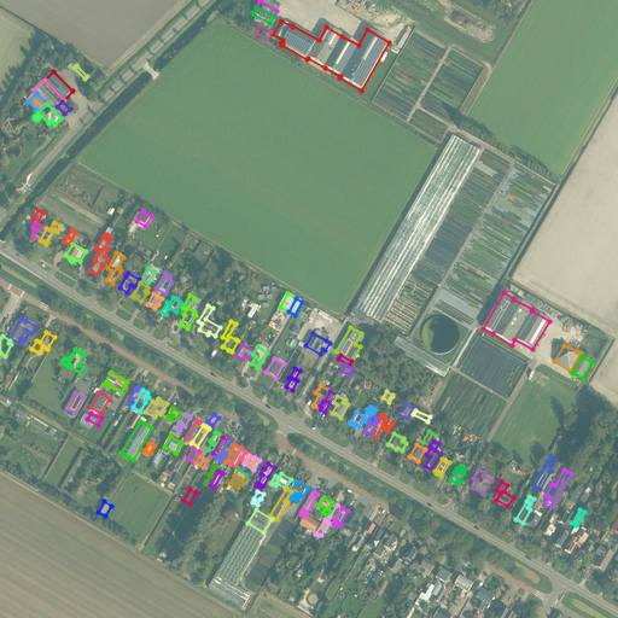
[(548,524),(542,534),(548,537),(551,532),(553,534),(555,529),(551,525),(554,519),(557,514),(553,512),(548,519),(546,523),(548,524)]
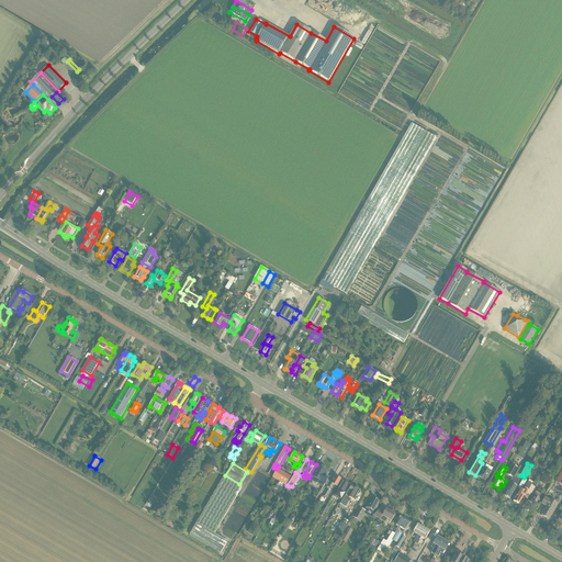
[(513,465),(507,474),(513,478),(518,468),(513,465)]
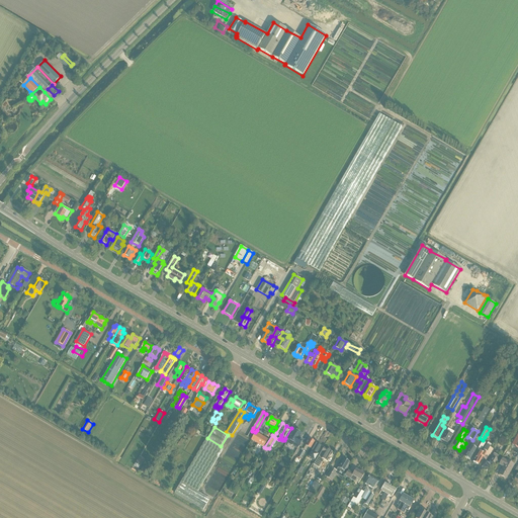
[(294,443),(299,446),(304,440),(300,438),(299,437),(301,434),(294,430),(288,440),(289,440),(287,443),(292,445),(293,445),(294,443)]
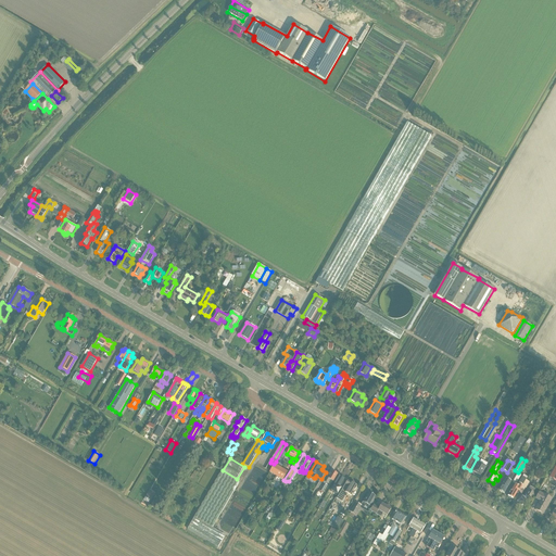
[(288,471),(275,464),(269,472),(283,480),(288,471)]
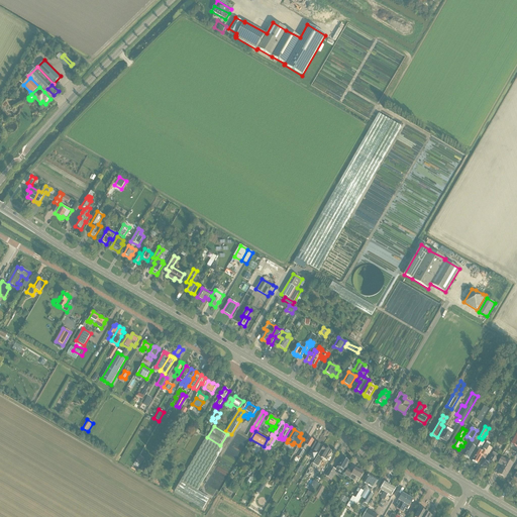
[(451,434),(445,431),(440,439),(446,443),(451,434)]
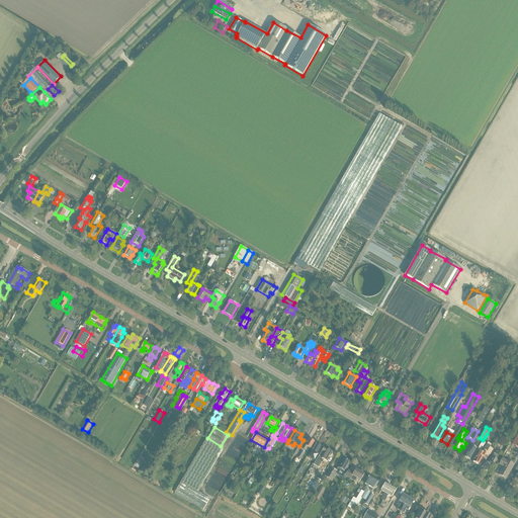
[(310,448),(311,449),(315,442),(310,439),(306,446),(304,449),(305,450),(307,451),(310,448)]
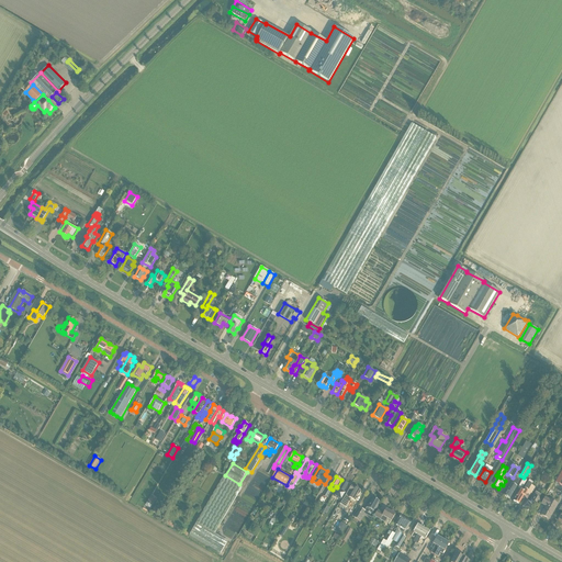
[(509,498),(515,491),(517,486),(516,486),(519,480),(514,476),(509,483),(512,484),(509,487),(504,496),(509,498)]
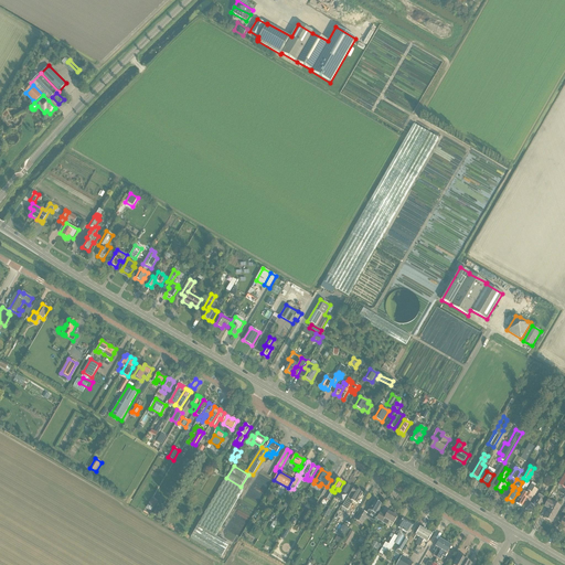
[(342,500),(343,499),(351,487),(345,483),(340,492),(342,494),(341,498),(340,499),(334,508),(338,510),(343,501),(342,500)]
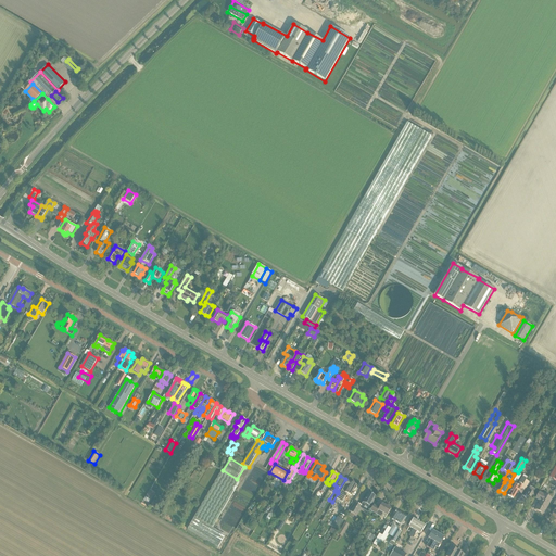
[(514,488),(508,496),(508,497),(510,498),(512,498),(513,500),(517,492),(518,493),(520,491),(519,491),(522,485),(526,481),(527,479),(522,477),(516,489),(514,488)]
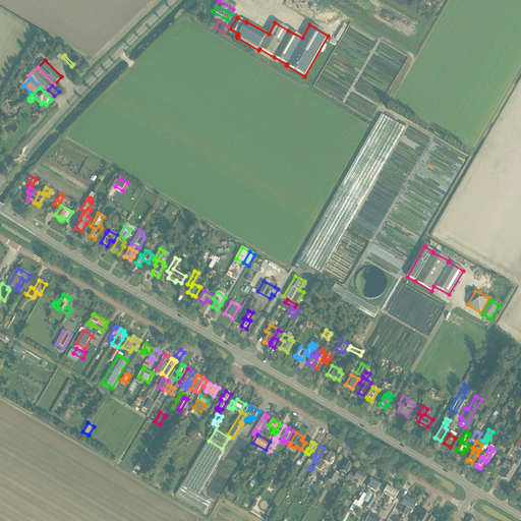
[(327,463),(329,465),(335,456),(326,450),(324,454),(315,467),(322,470),(326,464),(327,463)]
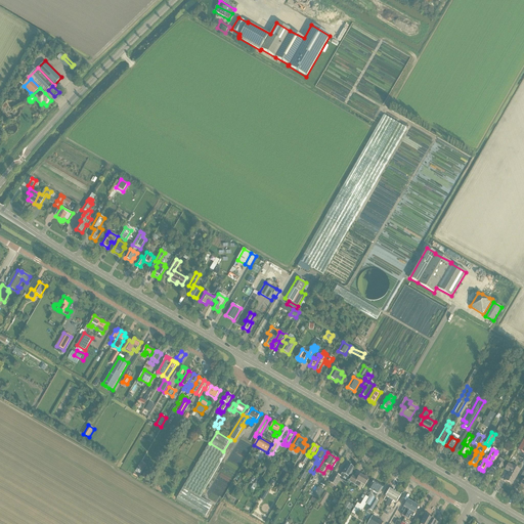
[(308,457),(305,455),(300,465),(303,467),(308,457)]
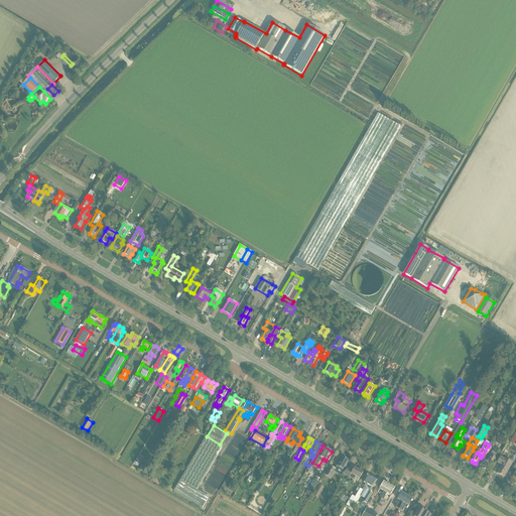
[(484,459),(480,466),(487,470),(491,464),(492,464),(493,462),(494,460),(496,461),(498,459),(496,458),(497,455),(492,452),(488,459),(487,461),(484,459)]
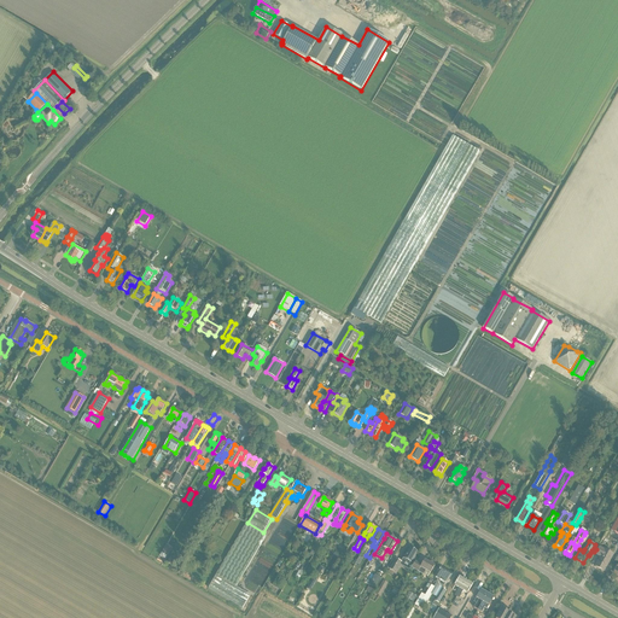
[(172,548),(167,544),(162,553),(167,555),(172,548)]
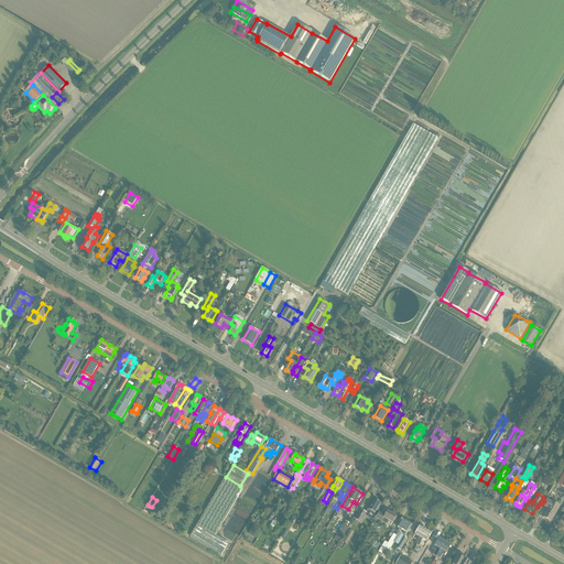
[(551,521),(561,506),(552,500),(552,501),(548,499),(544,506),(548,508),(543,517),(551,521)]
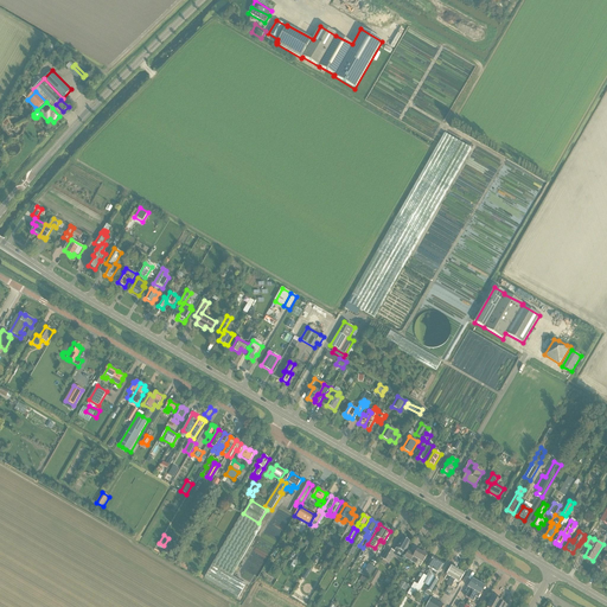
[(398,551),(404,555),(410,543),(402,538),(396,549),(400,550),(398,551)]
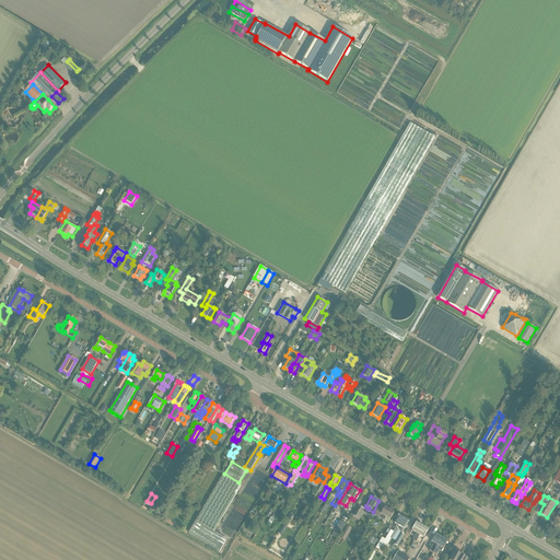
[(364,510),(359,506),(353,515),(353,516),(352,518),(357,521),(358,518),(359,520),(364,510)]
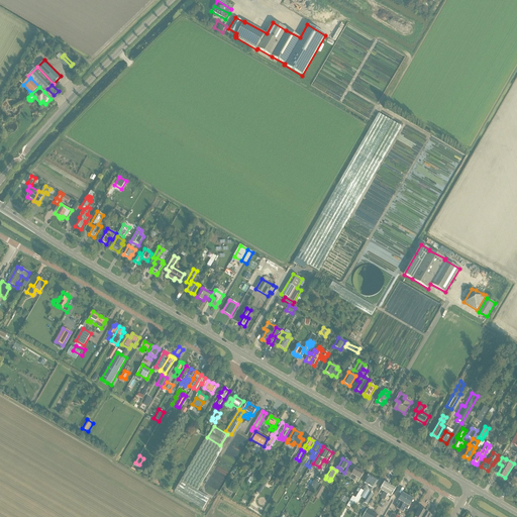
[(356,478),(360,480),(364,474),(355,469),(353,473),(347,470),(344,475),(354,481),(356,478)]
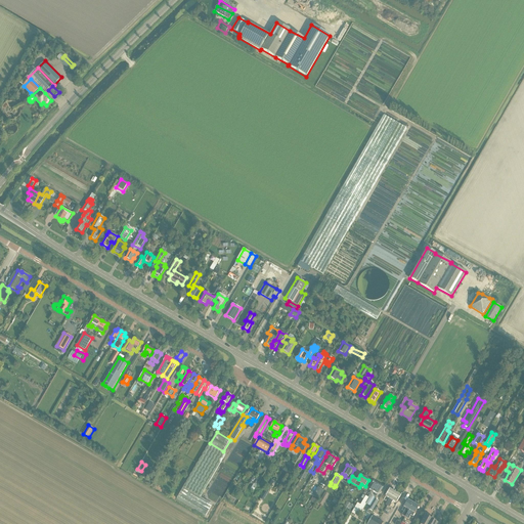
[(373,495),(380,483),(375,481),(369,490),(372,491),(369,494),(373,495)]
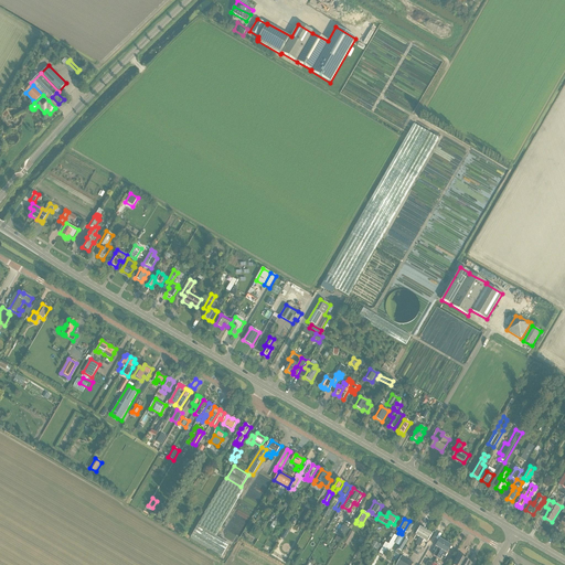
[(401,535),(406,537),(414,524),(409,521),(402,534),(401,535)]
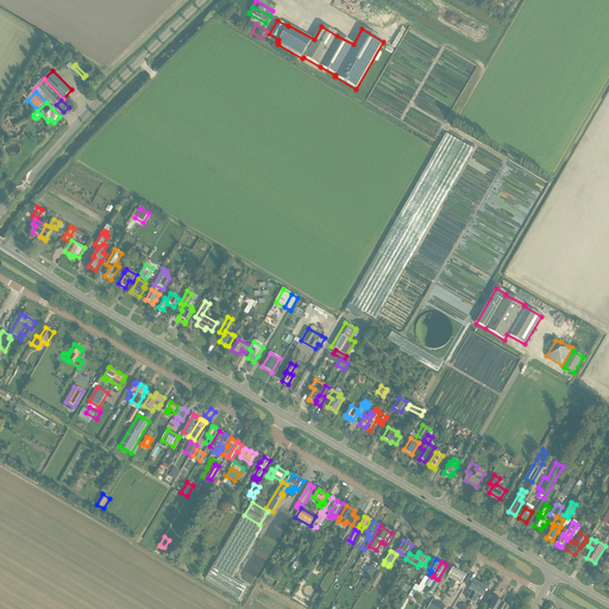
[(451,588),(459,573),(453,569),(449,577),(452,579),(449,586),(451,588)]
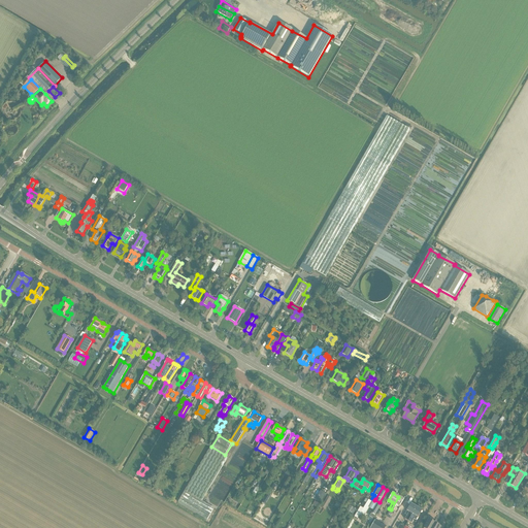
[(327,496),(321,507),(325,509),(332,498),(327,496)]
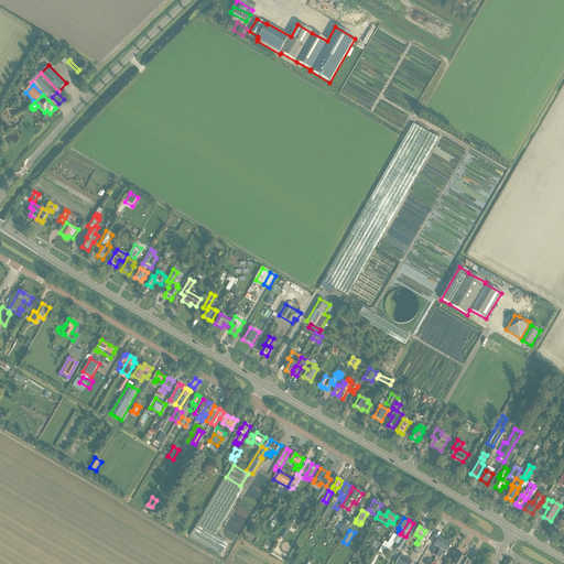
[(423,540),(426,542),(432,534),(425,531),(418,544),(420,545),(423,540)]
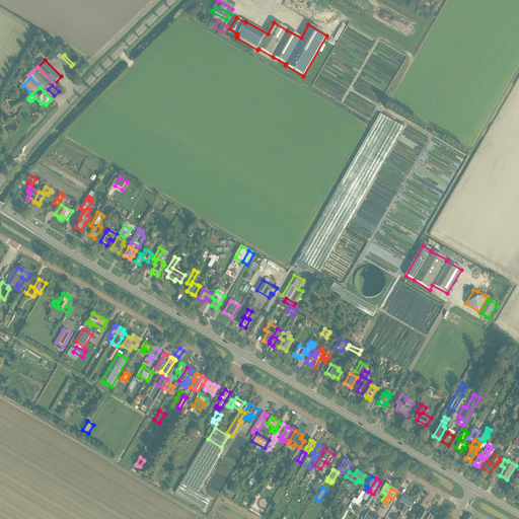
[(355,499),(350,506),(357,510),(366,494),(362,492),(357,500),(355,499)]
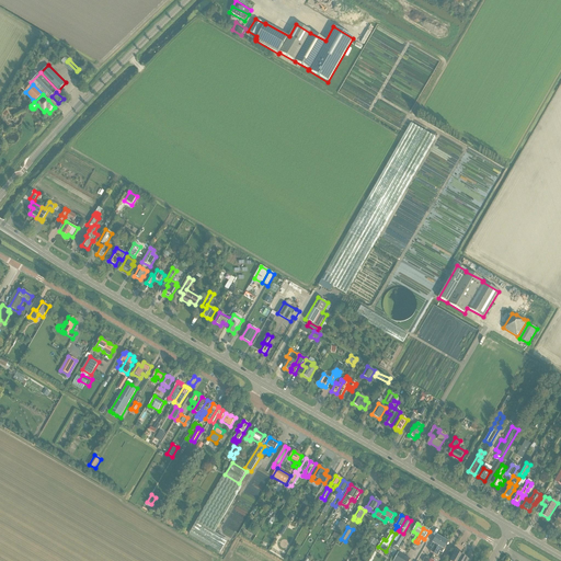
[(395,546),(398,548),(405,536),(401,534),(395,546)]
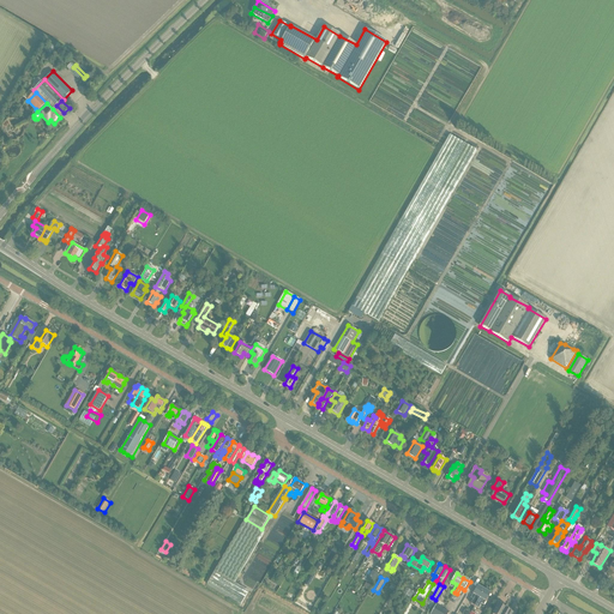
[(475,607),(485,590),(479,587),(474,595),(475,596),(470,605),(475,607)]
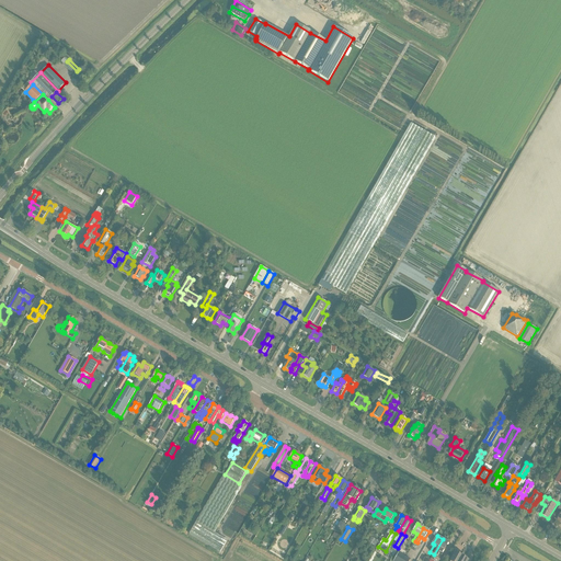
[(443,553),(448,542),(443,539),(434,554),(437,556),(439,552),(443,553)]
